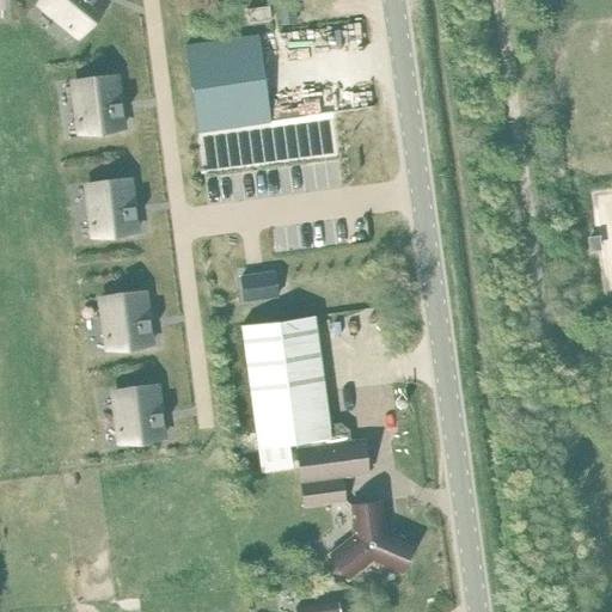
[(40,0),(37,4),(77,37),(105,2),(102,0),(40,0)]
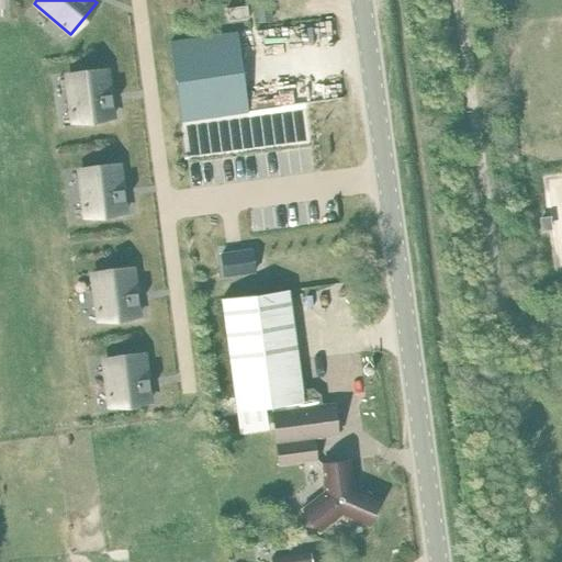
[(268,2),(257,3),(259,23),(270,21),(268,2)]
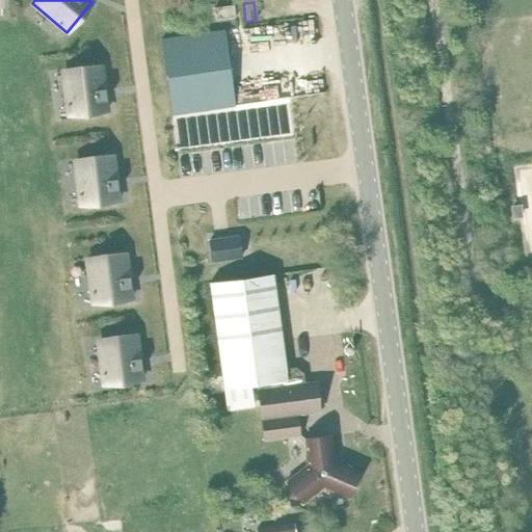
[(234,5),(214,7),(215,20),(235,18),(234,5)]
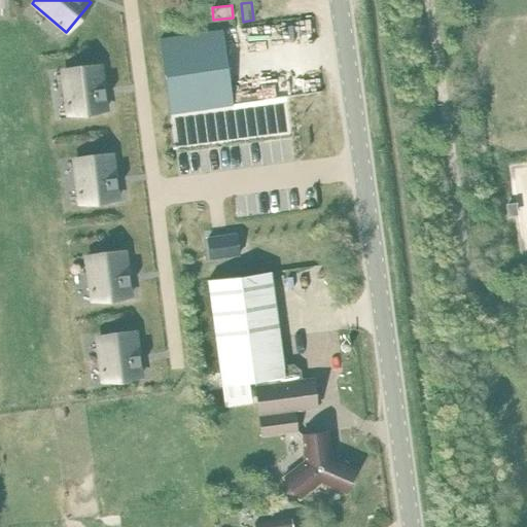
[(221,29),(159,38),(169,113),(232,105),(221,29)]
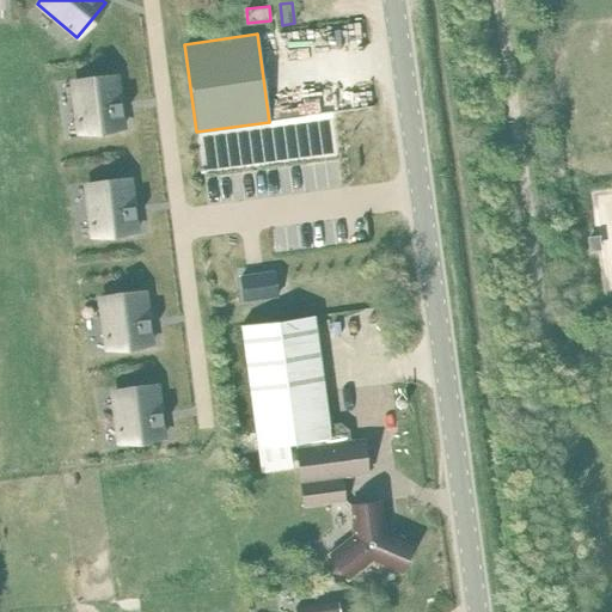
[(115,75),(71,81),(78,133),(122,127),(121,117),(122,116),(120,101),(118,102),(115,75)]
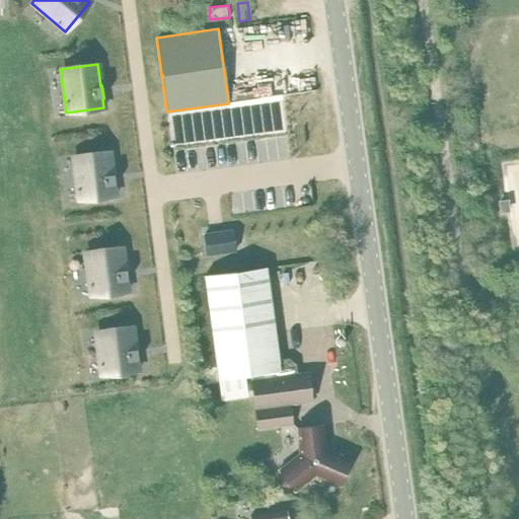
[(108,152),(71,157),(77,200),(115,195),(114,187),(115,187),(114,173),(112,173),(108,152)]
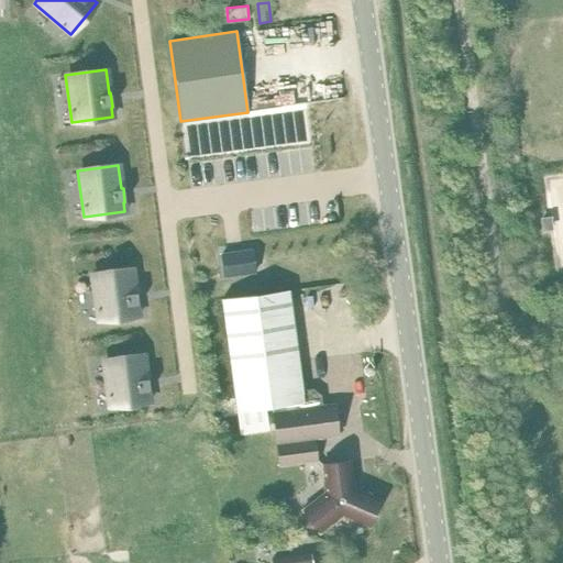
[(252,251),(221,254),(222,261),(223,274),(223,276),(254,273),(252,251)]
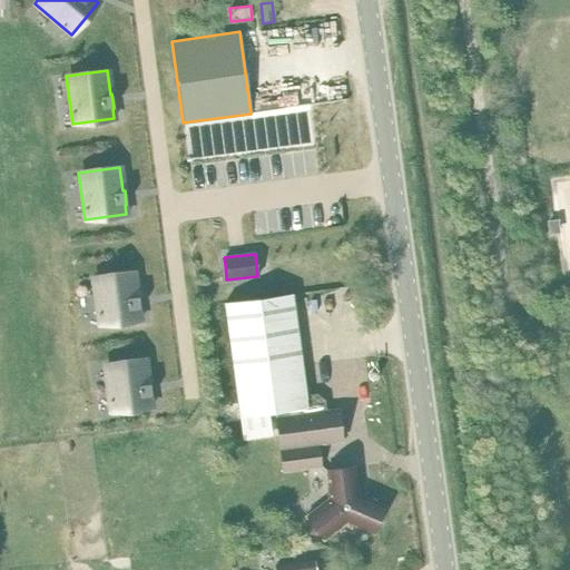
[(100,276),(94,277),(96,301),(99,325),(140,320),(139,310),(140,310),(138,296),(137,296),(134,272),(100,276)]
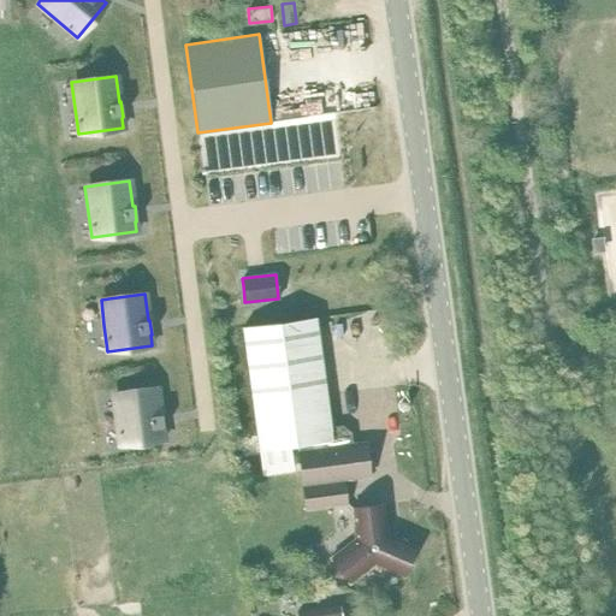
[(314,318),(243,329),(259,449),(264,448),(267,473),(291,469),(289,445),(296,444),(301,485),(367,478),(363,443),(349,444),(348,433),(341,427),(329,428),(314,318)]
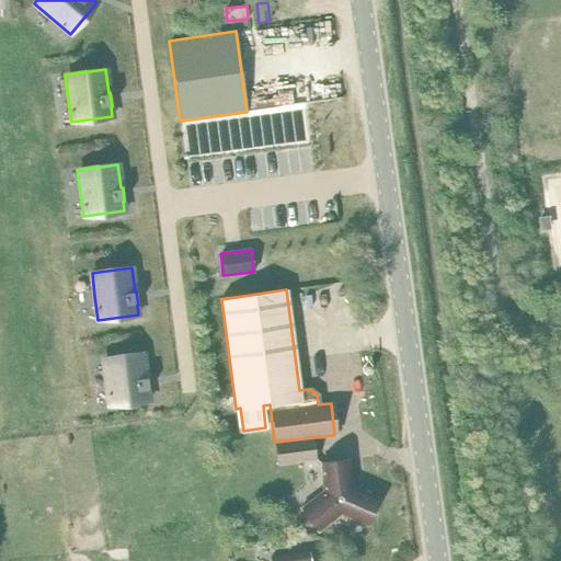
[(142,353),(102,358),(109,405),(149,400),(148,390),(149,390),(147,376),(146,376),(142,353)]
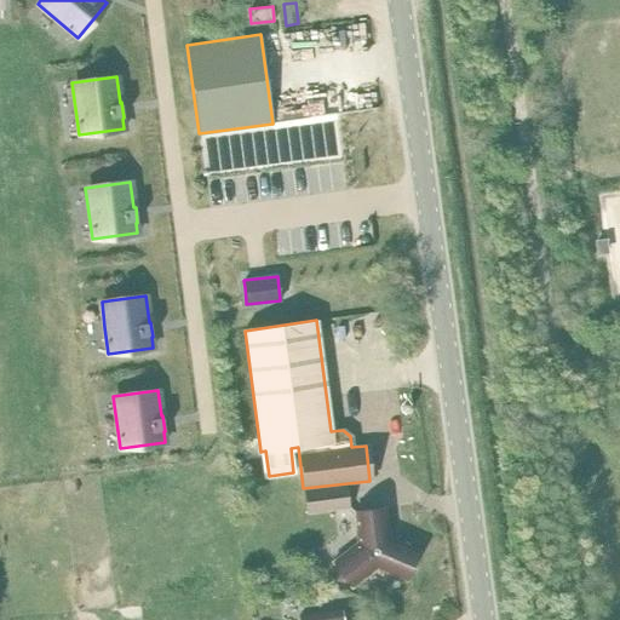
[(345,484),(304,491),(306,510),(348,504),(345,484)]
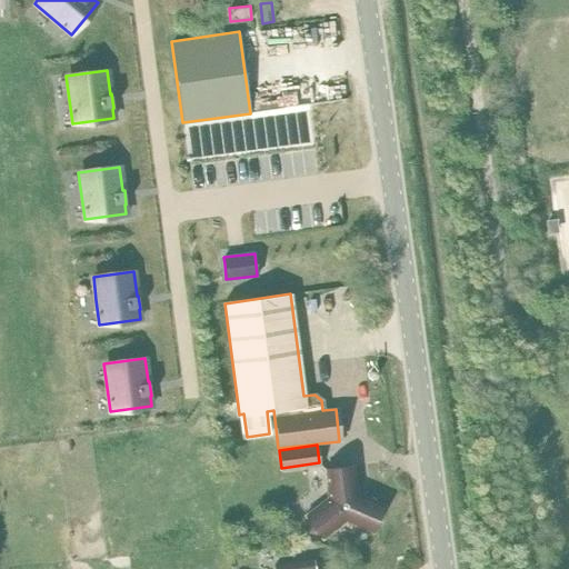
[(326,499),(302,516),(321,540),(343,522),(370,533),(381,506),(356,495),(351,467),(331,469),(322,470),(326,499)]
